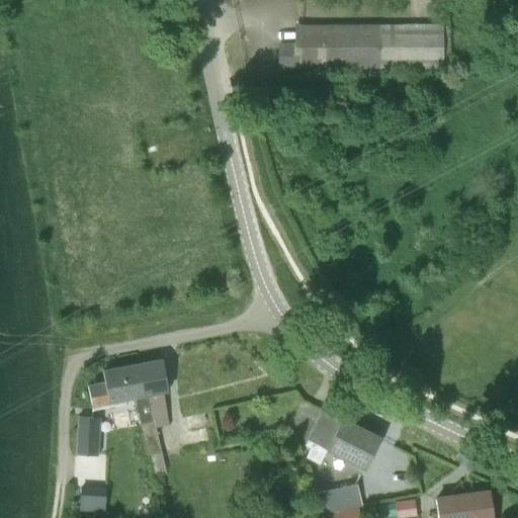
[(443,69),(443,25),(298,26),(298,46),(279,45),(279,68),(443,69)]
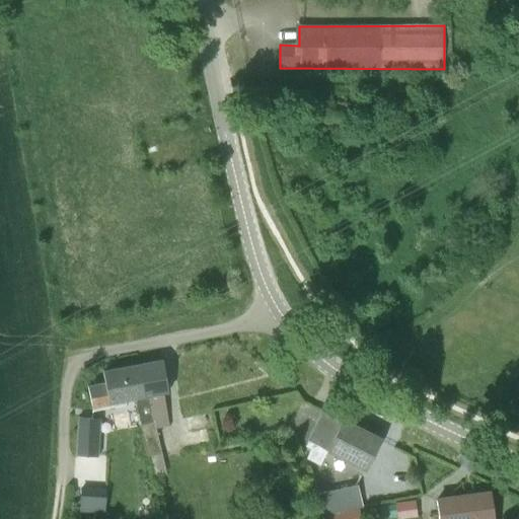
[(451,47),(460,47),(460,31),(451,31),(451,47)]
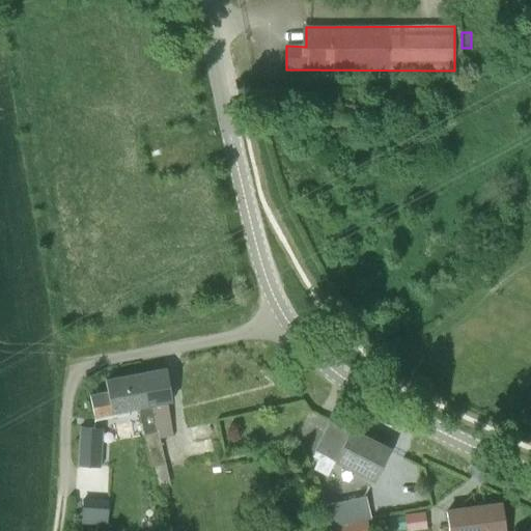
[(162,452),(160,438),(173,436),(168,403),(172,402),(166,369),(144,373),(151,413),(139,415),(154,483),(169,480),(167,472),(166,472),(164,465),(165,465),(165,462),(170,460),(168,451),(162,452)]
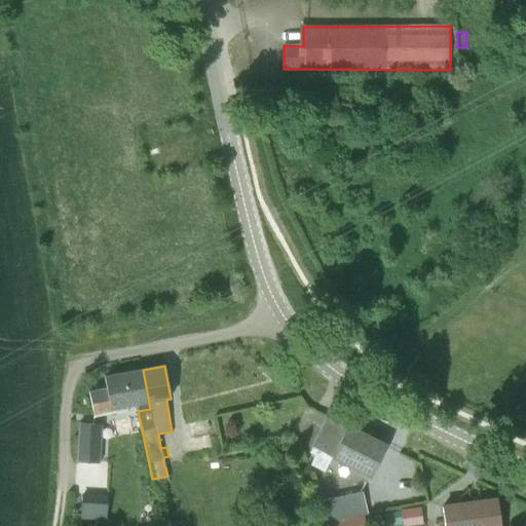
[(150,409),(143,370),(104,377),(106,388),(88,391),(91,412),(127,408),(126,406),(137,405),(138,411),(150,409)]
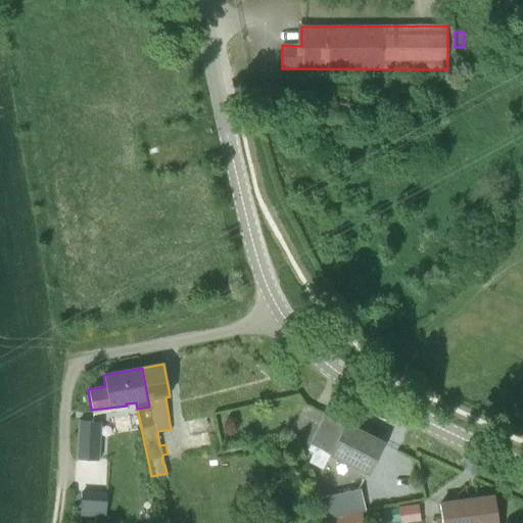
[(368,474),(382,442),(326,415),(307,450),(313,453),(308,462),(322,469),(329,454),(368,474)]
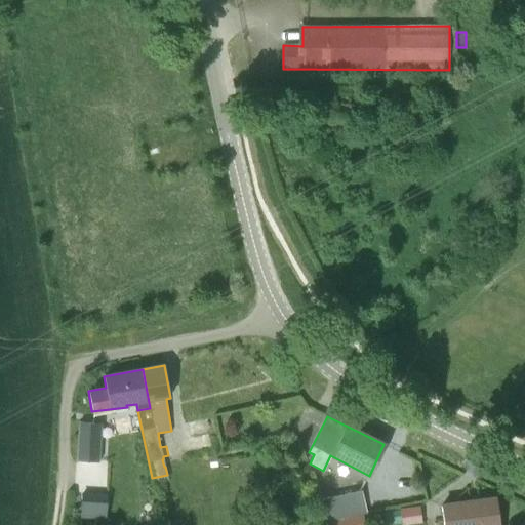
[(95,425),(79,423),(79,461),(104,462),(104,439),(95,439),(95,425)]
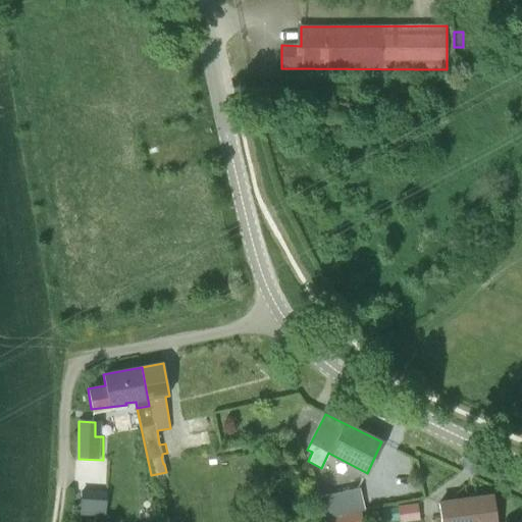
[(363,519),(362,511),(365,511),(359,487),(318,497),(323,520),(336,517),(336,521),(366,521),(366,519),(363,519)]
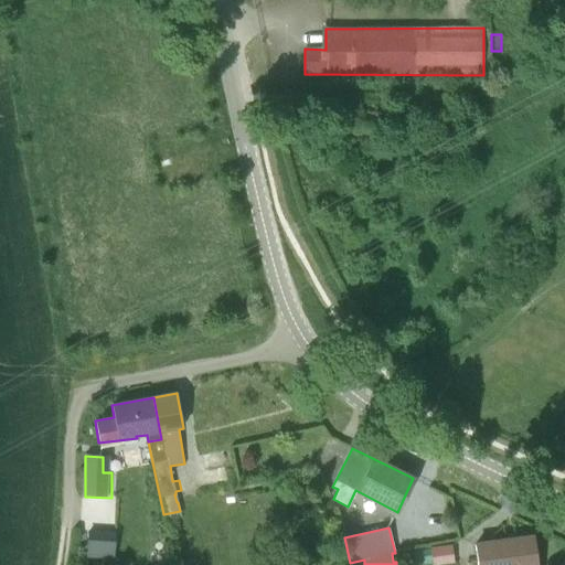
[(478,564),(539,564),(533,535),(475,547),(478,564)]
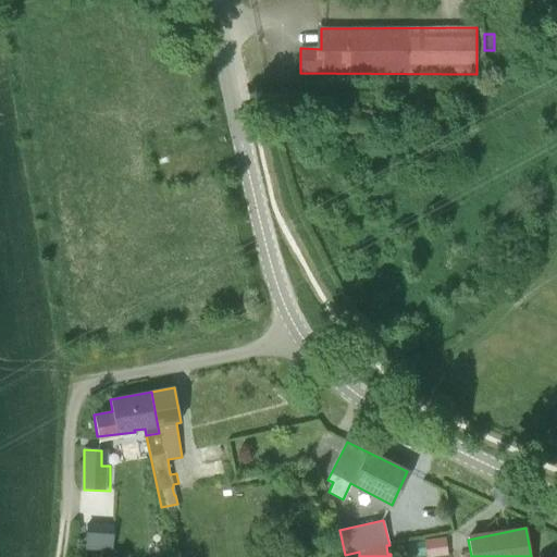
[(426,536),(429,555),(450,552),(448,533),(426,536)]
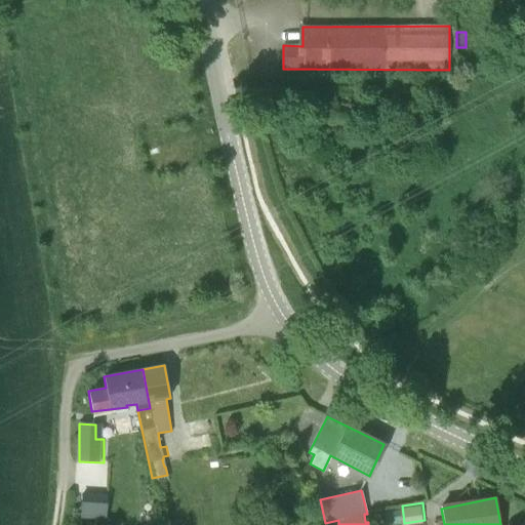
[(388,508),(388,522),(402,522),(402,509),(388,508)]
